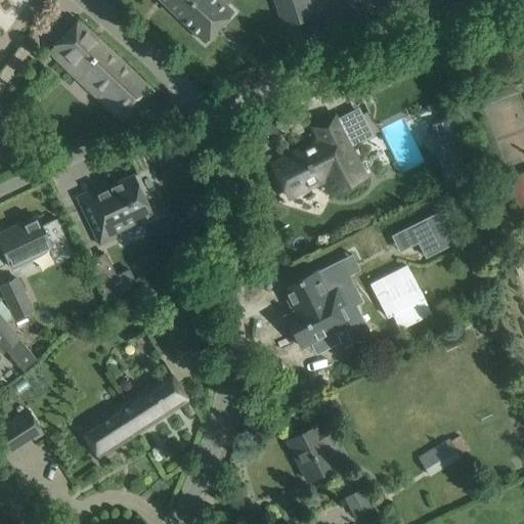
[(219,0),(171,0),(166,6),(205,43),(233,12),(219,0)]
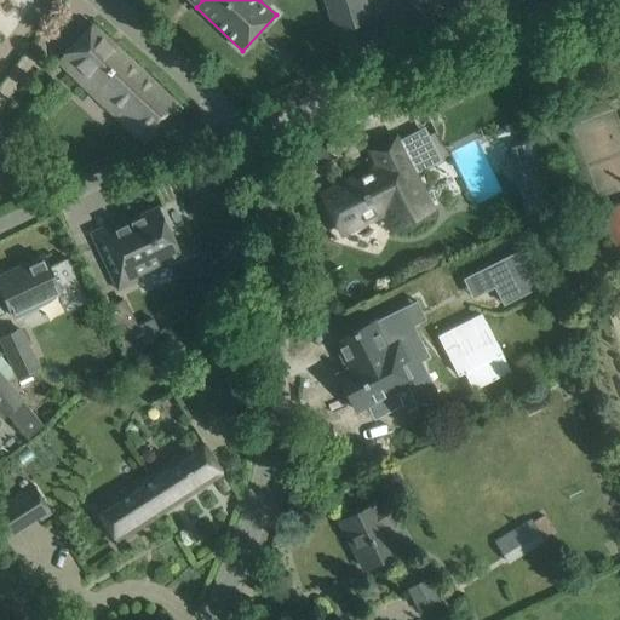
[(325,0),(336,33),(371,21),(363,0),(325,0)]
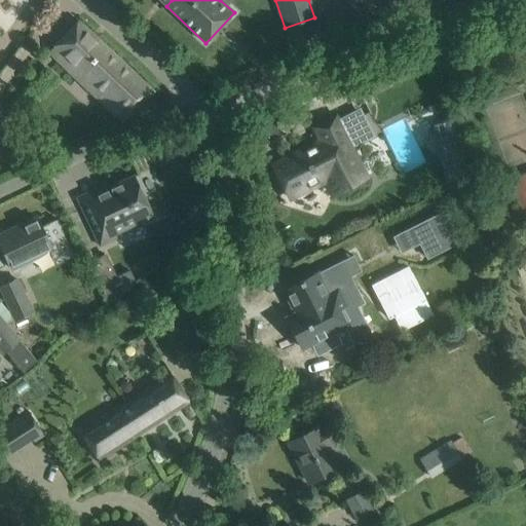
[(50,52),(122,121),(151,91),(78,24),(50,52)]
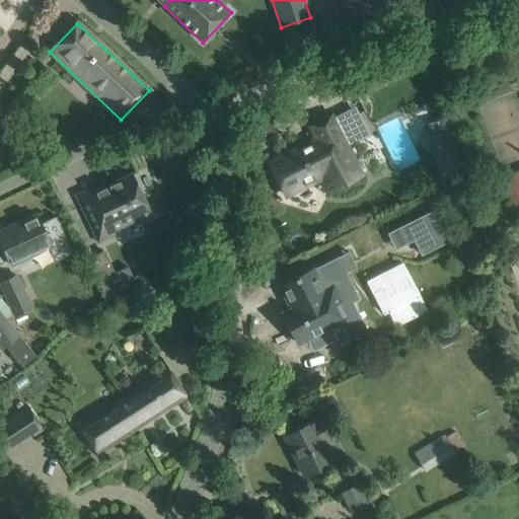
[(437,52),(440,63),(450,60),(447,50),(437,52)]
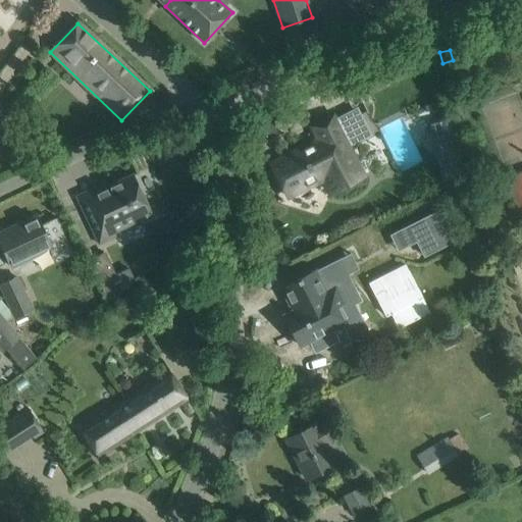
[(270,164),(288,197),(323,178),(329,193),(363,175),(342,134),(332,115),(312,125),(318,140),(270,164)]
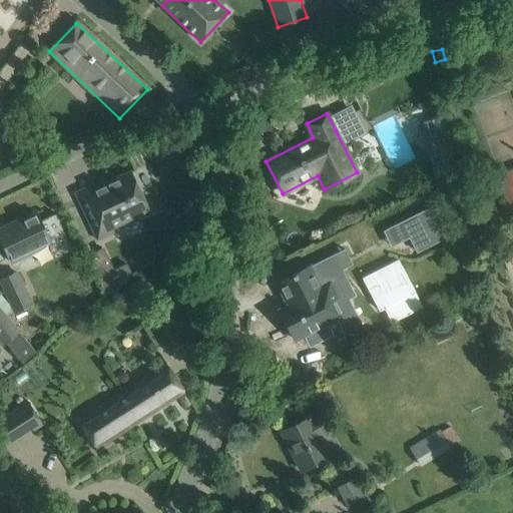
[(447,134),(426,138),(434,175),(455,170),(447,134)]
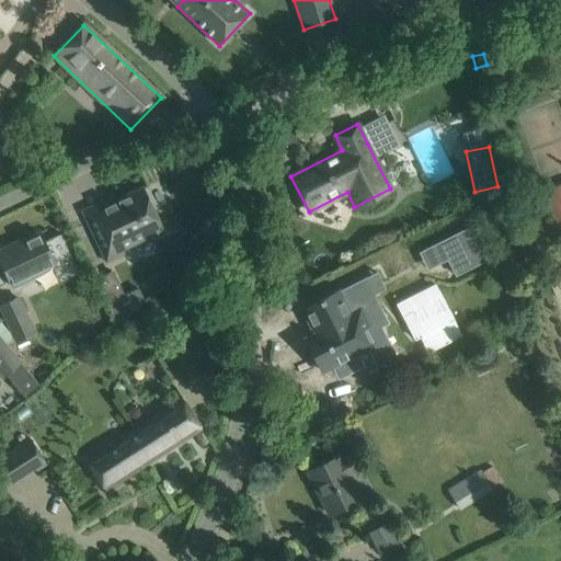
[(113,197),(99,204),(103,214),(88,221),(96,241),(106,263),(124,254),(122,249),(141,239),(162,230),(142,189),(115,201),(113,197)]
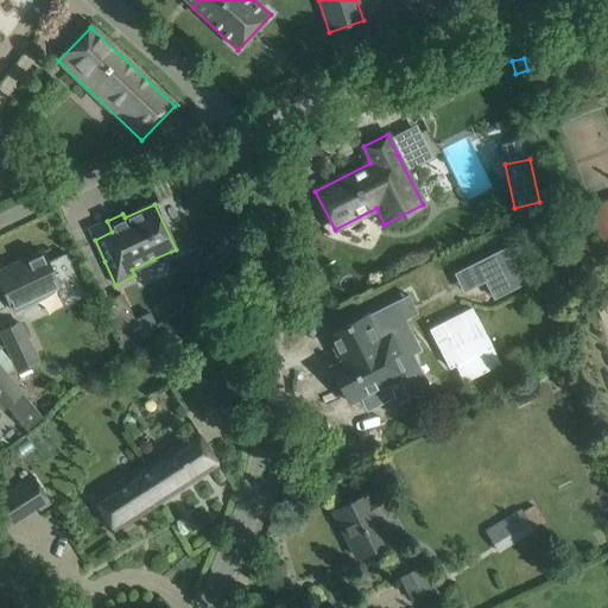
[(513,244),(476,263),(486,279),(494,297),(530,279),(513,244)]
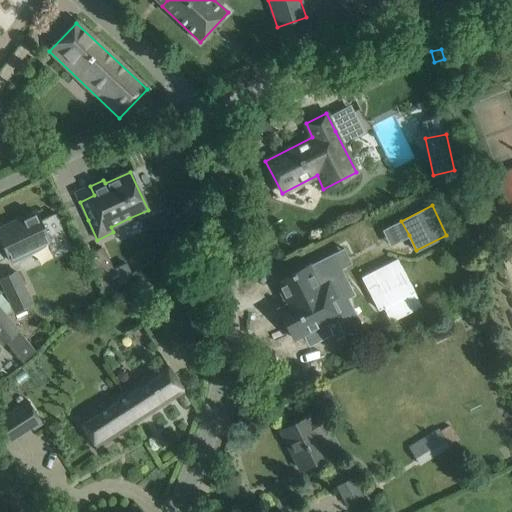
[(36,212),(0,228),(0,238),(5,249),(11,262),(47,245),(50,244),(56,255),(71,248),(56,216),(41,223),(36,212)]
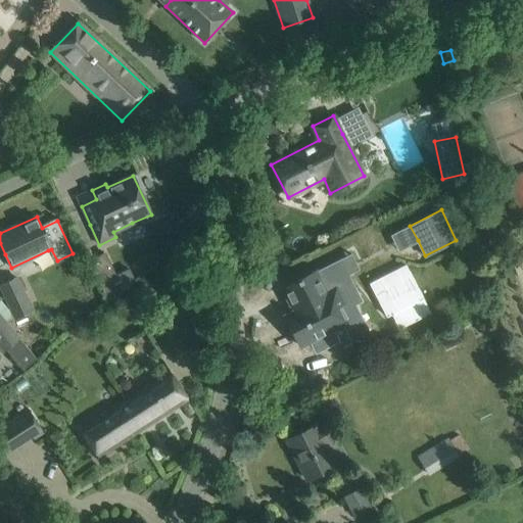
[(102,257),(86,265),(106,308),(134,286),(128,273),(113,279),(112,279),(102,257)]
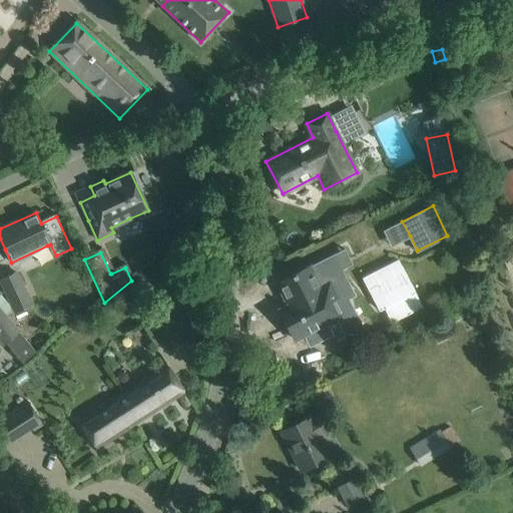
[(333,254),(277,283),(289,306),(280,311),(295,340),(304,335),(309,345),(331,334),(326,324),(337,318),(339,321),(355,313),(347,299),(354,296),(333,254)]
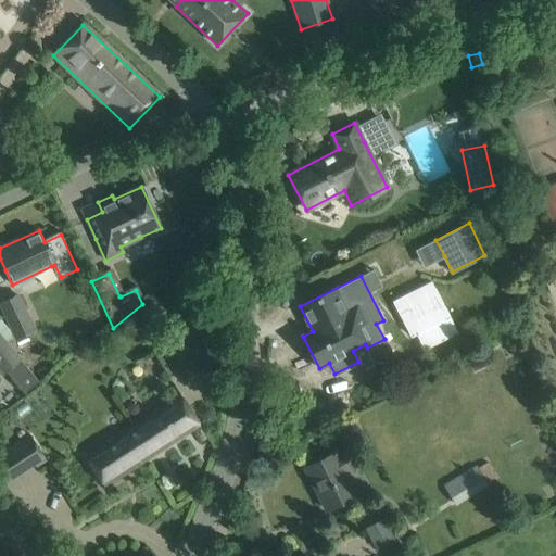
[(431,282),(392,303),(409,337),(449,317),(431,282)]
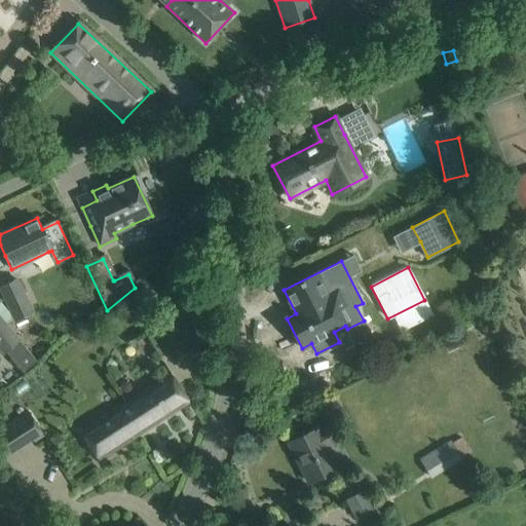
[(34,312),(17,278),(0,286),(0,291),(14,322),(34,312)]
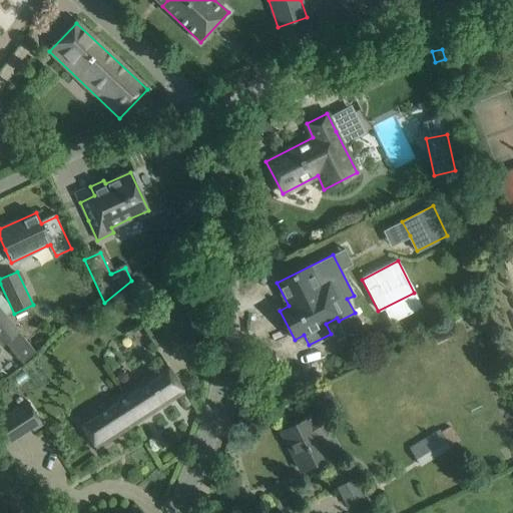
[(0,341),(3,345),(6,343),(23,363),(36,352),(19,332),(20,331),(0,307),(0,341)]
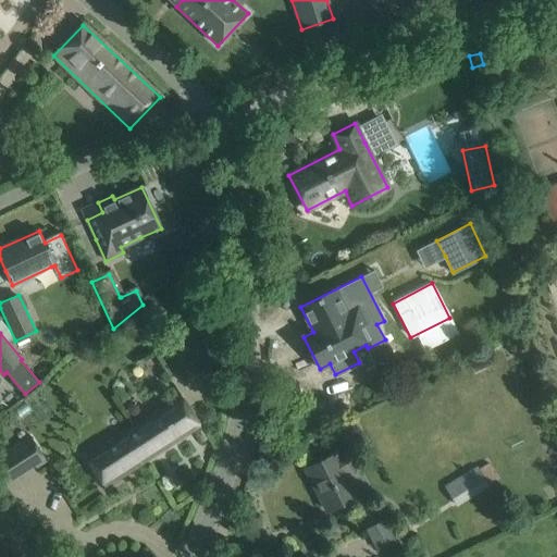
[(85,457),(104,487),(200,426),(181,395),(85,457)]
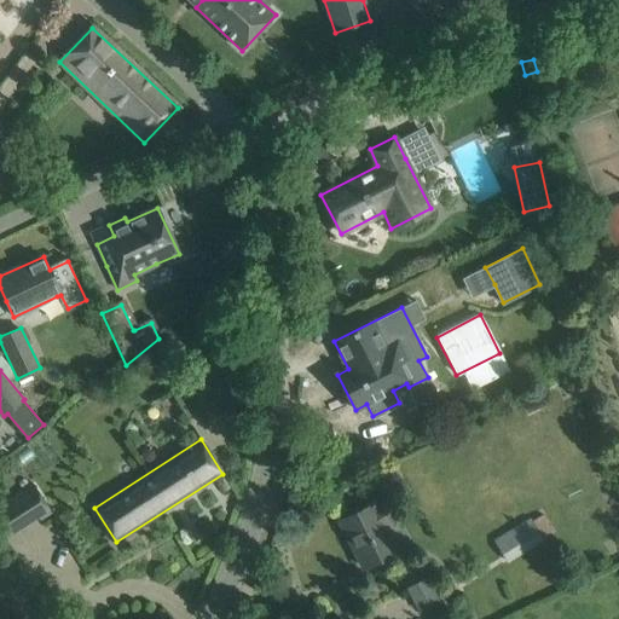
[(40,519),(52,512),(34,484),(0,505),(0,530),(7,541),(18,533),(16,530),(38,515),(40,519)]
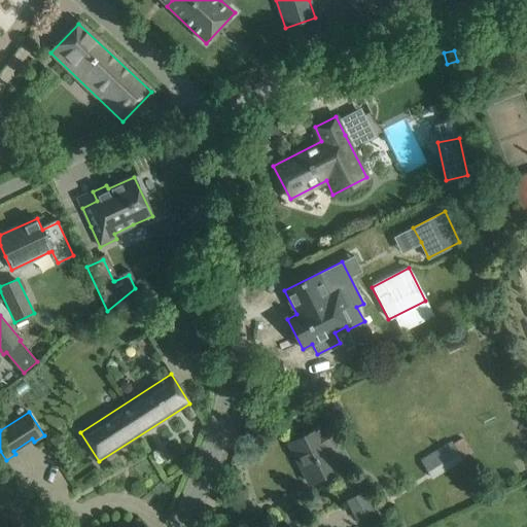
[(317,429),(308,434),(289,444),(309,483),(327,473),(337,468),(326,448),(341,441),(332,425),(318,432),(317,429)]
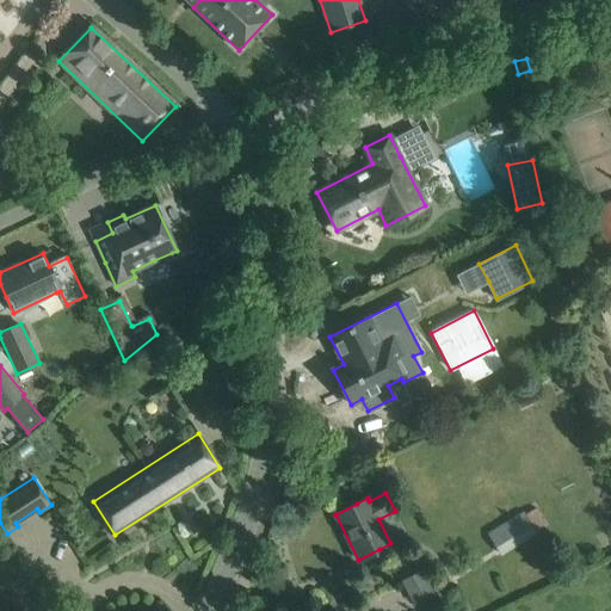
[(534,528),(544,522),(536,506),(487,532),(499,554),(536,534),(534,528)]
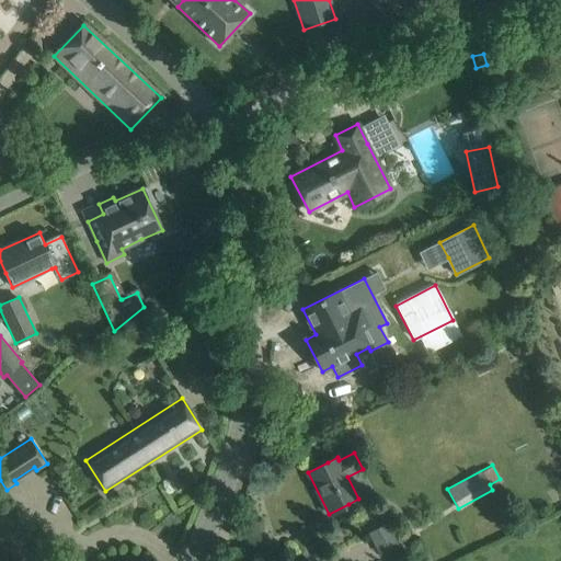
[(377,552),(397,546),(390,525),(370,531),(377,552)]
